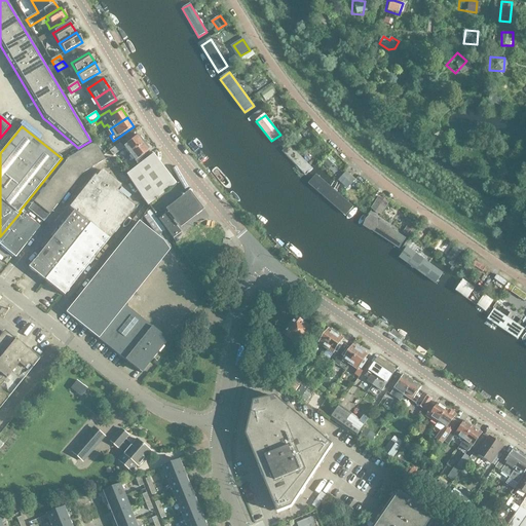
[(138,136),(123,147),(120,143),(109,151),(113,156),(124,148),(129,154),(144,143),(138,136)]
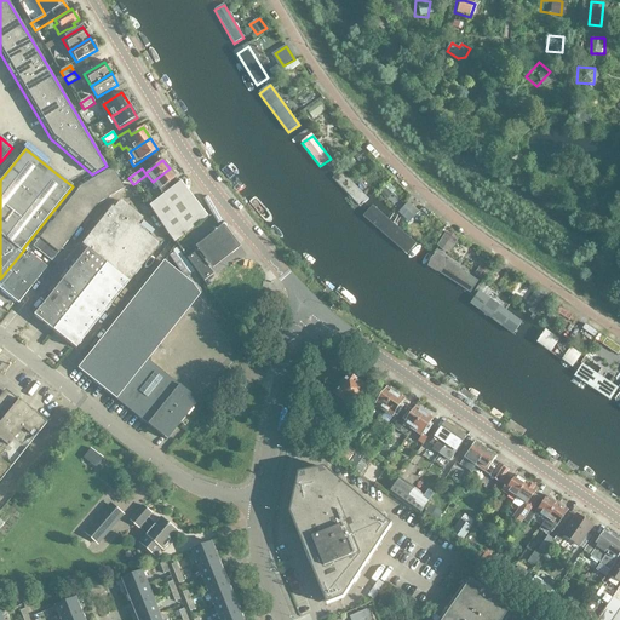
[(80,187),(63,208),(58,206),(55,211),(58,213),(33,246),(51,262),(96,205),(124,188),(112,167),(80,187)]
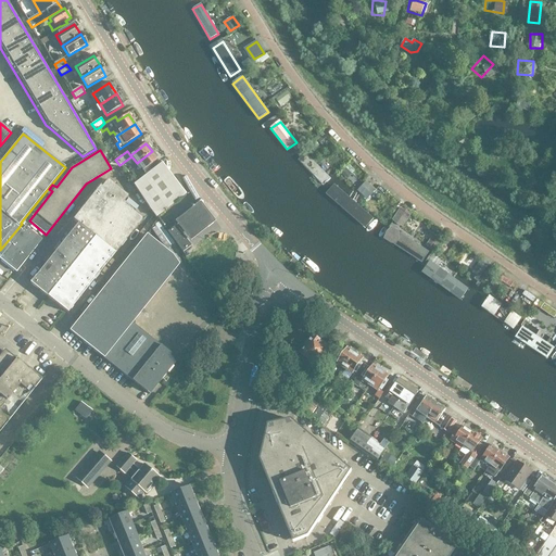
[(152,151),(137,163),(146,175),(160,164),(156,160),(158,159),(152,151)]
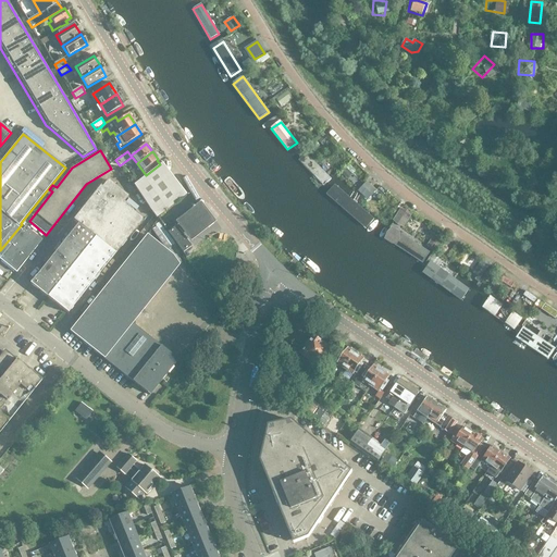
[(334,177),(308,153),(302,160),(327,184),(334,177)]
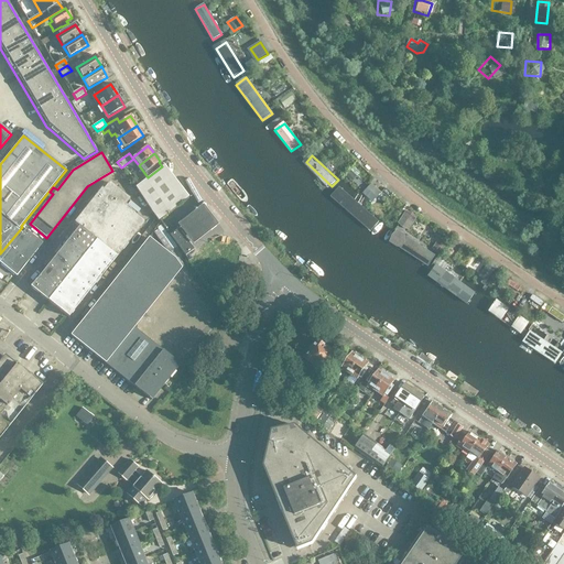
[(162,166),(148,177),(148,179),(136,187),(159,220),(188,197),(164,166),(163,166),(162,166)]
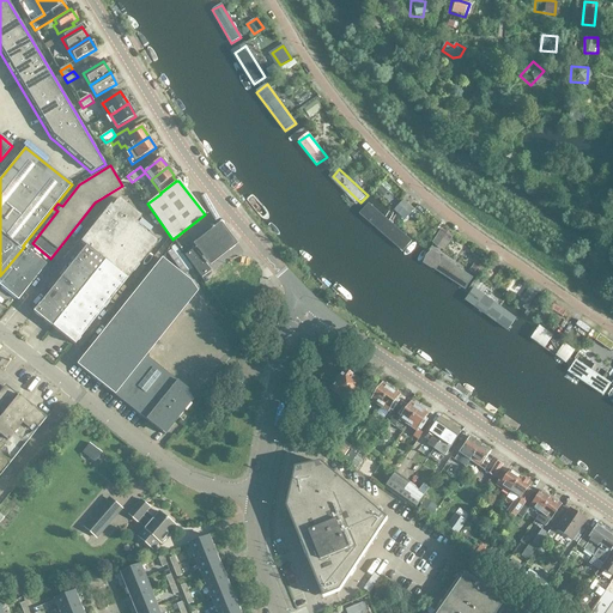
[(103,261),(104,262),(135,225),(141,217),(119,199),(113,206),(110,205),(79,242),(85,247),(103,261)]
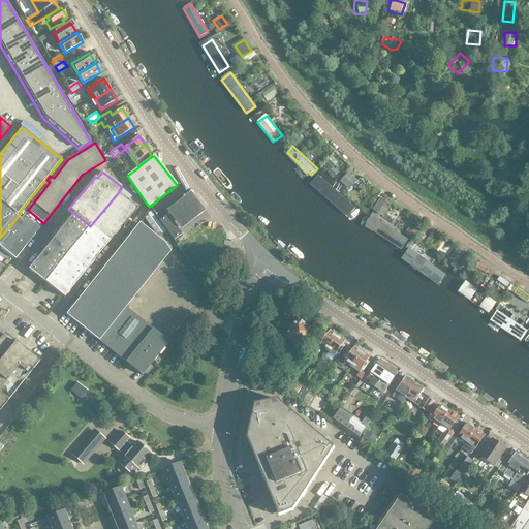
[(348,188),(355,181),(350,176),(342,183),(348,188)]
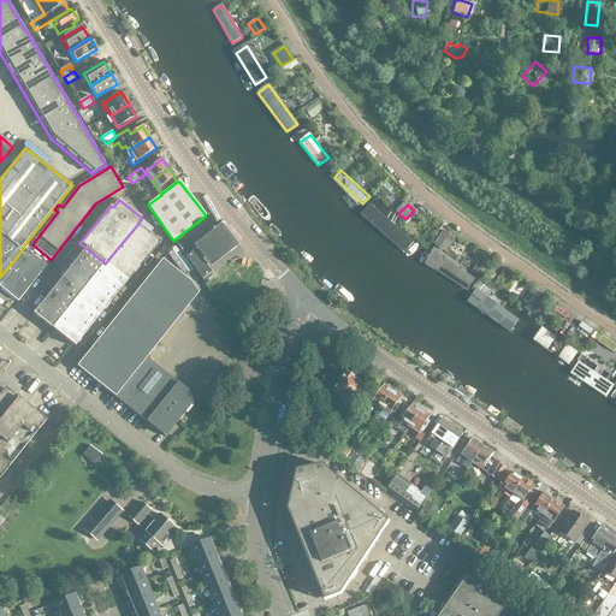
[(425,254),(425,252),(425,250),(425,249),(424,249),(424,248),(422,248),(422,247),(401,229),(384,215),(375,208),(374,207),(373,207),(372,207),(371,208),(369,208),(368,209),(368,211),(367,212),(367,213),(368,215),(372,218),(384,229),(415,255),(416,256),(418,256),(419,258),(420,258),(421,256),(424,255),(425,254)]
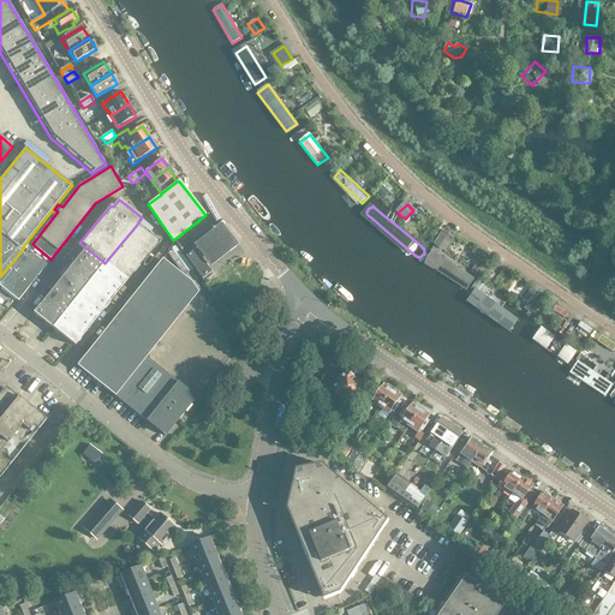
[(222,221),(193,243),(210,264),(239,244),(222,221)]
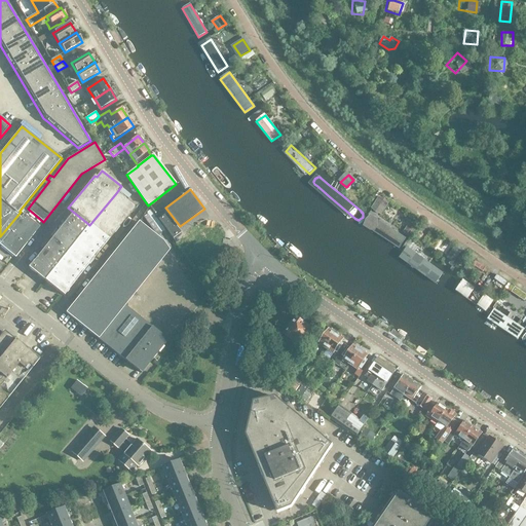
[(69,249),(43,280),(64,296),(135,208),(116,193),(89,225),(88,224),(69,249)]
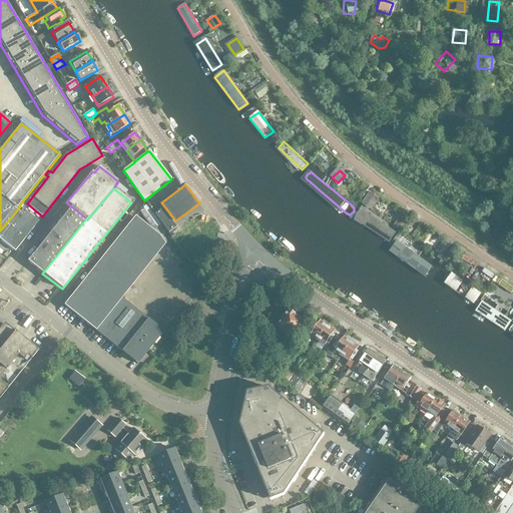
[(364,204),(375,208),(380,194),(369,190),(364,204)]
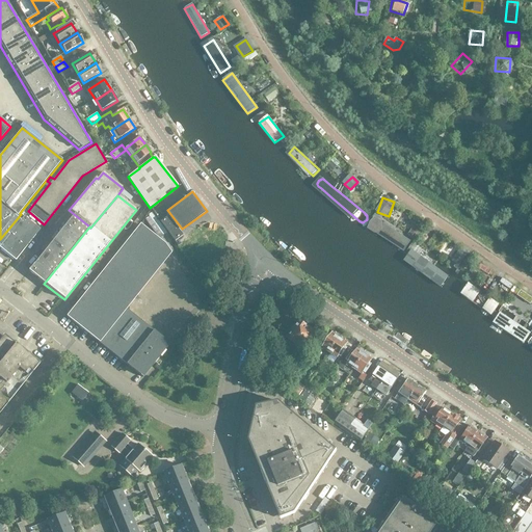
[(41,230),(21,214),(0,239),(0,247),(16,261),(41,230)]
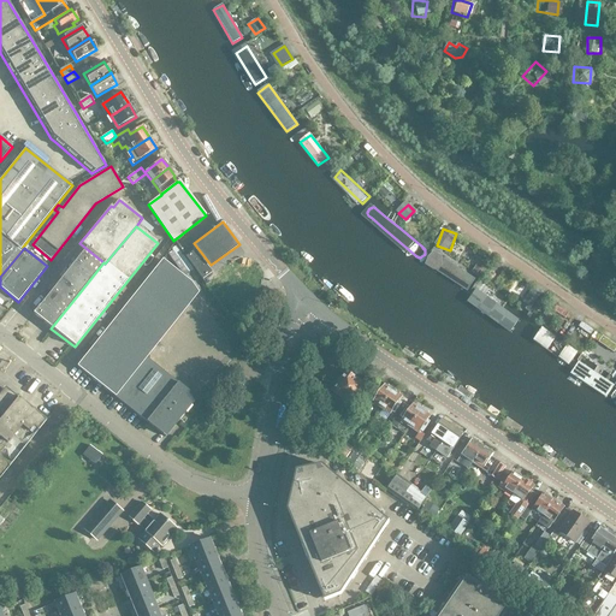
[(86,248),(57,284),(59,286),(65,279),(81,291),(104,262),(86,248)]
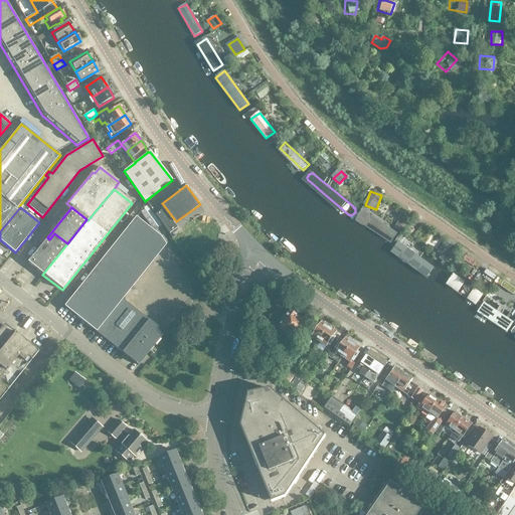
[(155,215),(169,234),(177,228),(163,209),(155,215)]
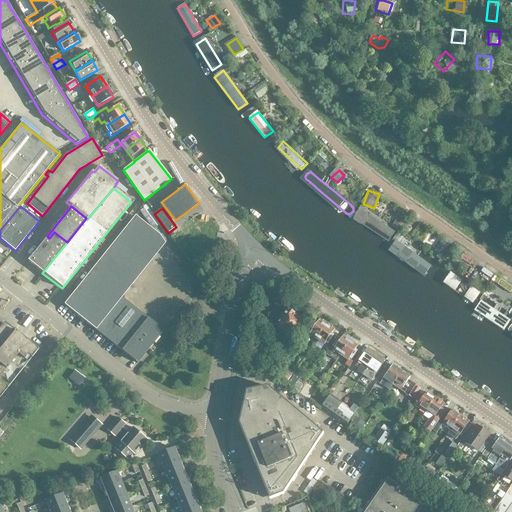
[(367,214),(360,210),(354,220),(360,224),(361,222),(389,240),(393,234),(366,215),(367,214)]
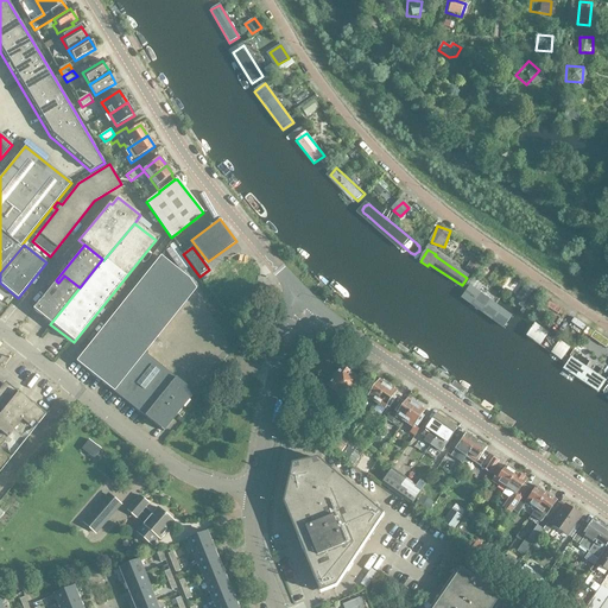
[(76,361),(113,391),(122,399),(163,431),(194,393),(153,361),(144,353),(195,290),(188,280),(160,258),(76,361)]
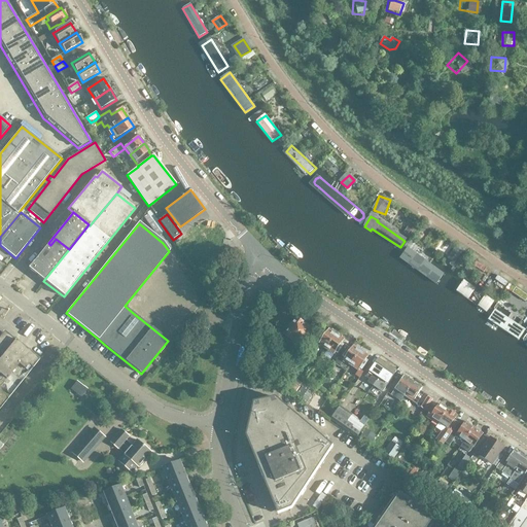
[(48,243),(28,269),(43,281),(69,249),(56,239),(50,245),(48,243)]
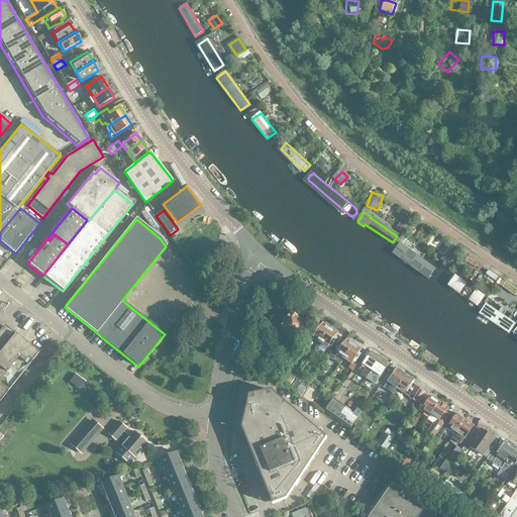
[(449,240),(439,255),(446,261),(456,246),(449,240)]
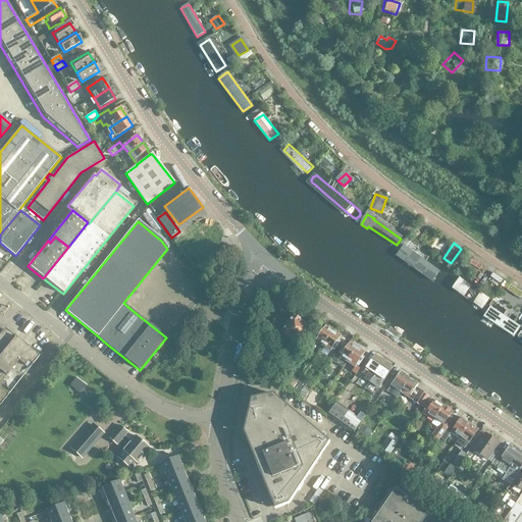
[(403,247),(397,255),(432,281),(438,272),(403,247)]
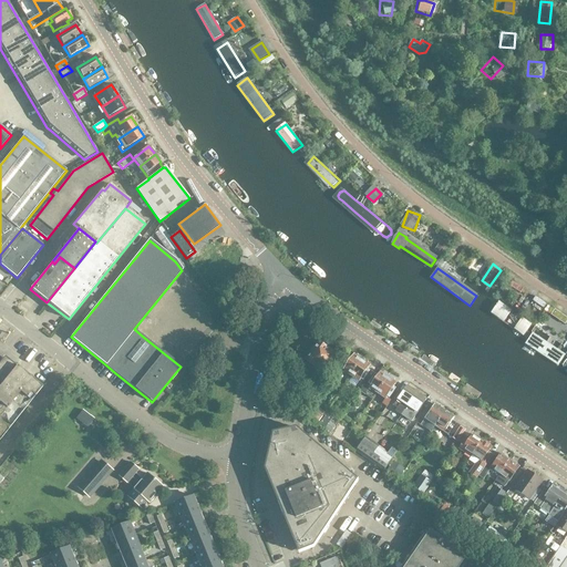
[(493,313),(523,333),(529,325),(498,305),(493,313)]
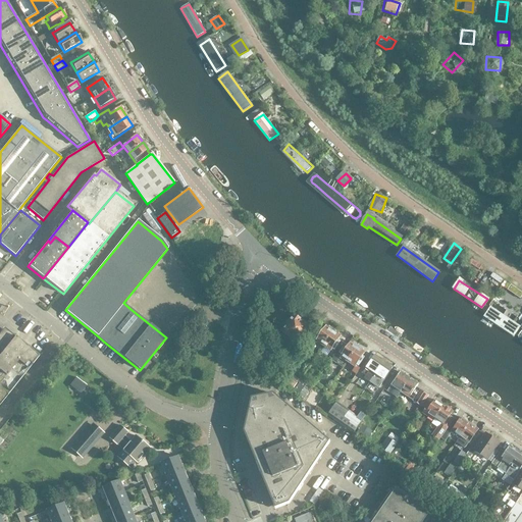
[(490,308),(484,317),(514,336),(520,327),(490,308)]
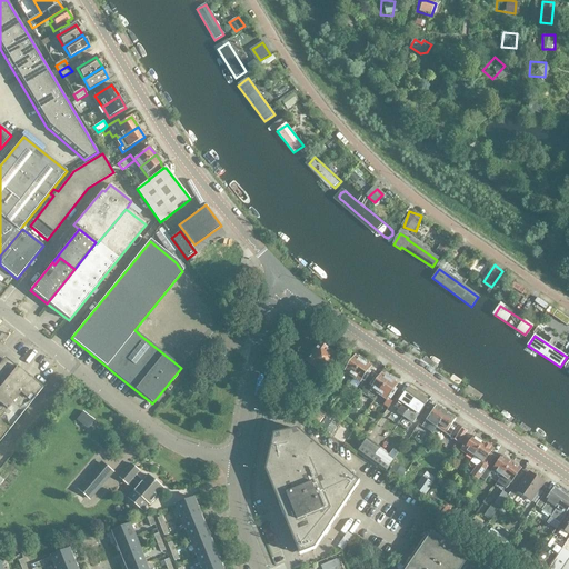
[(326,375),(338,357),(320,343),(307,362),(316,368),(315,370),(319,373),(320,371),(326,375)]
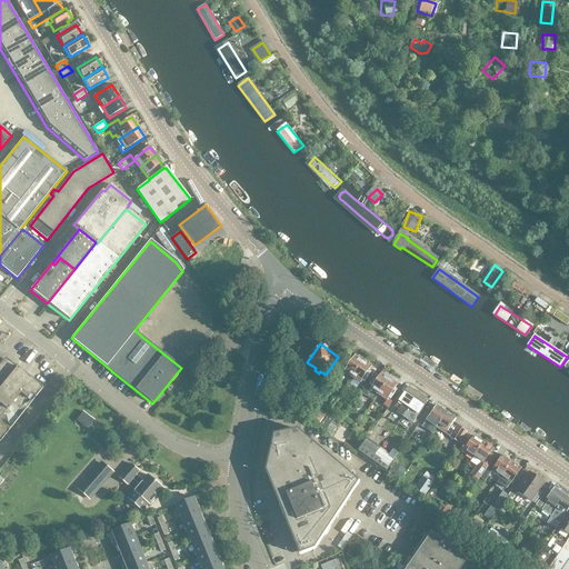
[(285,359),(298,368),(303,359),(290,350),(285,359)]
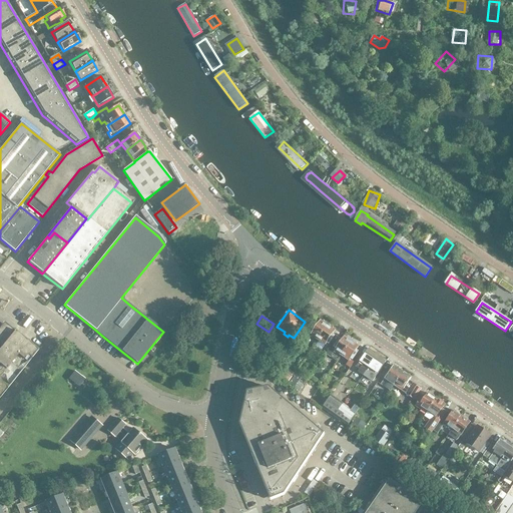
[(316,323),(311,332),(307,338),(309,339),(311,336),(318,341),(328,325),(321,321),(318,325),(316,323)]
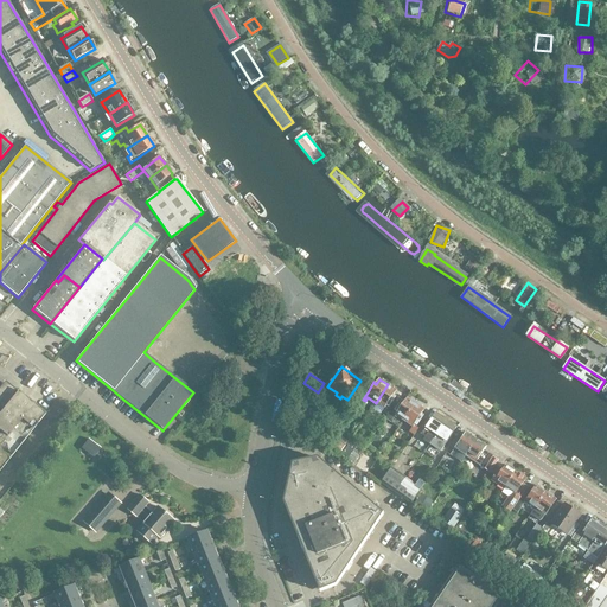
[(0,470),(43,417),(2,384),(0,388),(0,470)]
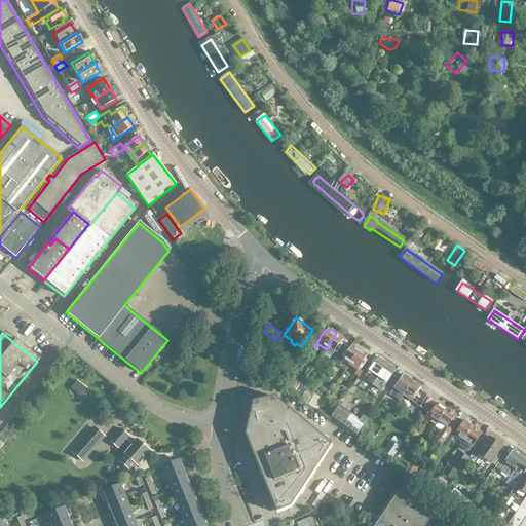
[(344,338),(336,333),(326,349),(331,352),(329,355),(331,358),(333,359),(343,344),(341,343),(344,338)]
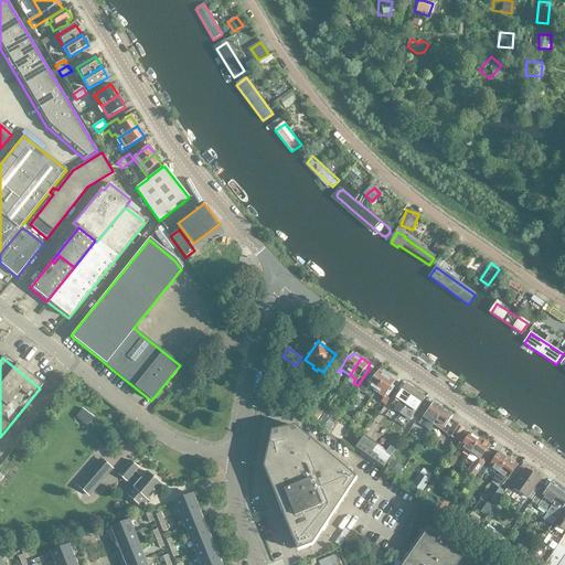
[(374,374),(368,383),(365,381),(359,391),(364,394),(364,393),(372,398),(375,393),(387,376),(380,371),(376,375),(374,374)]
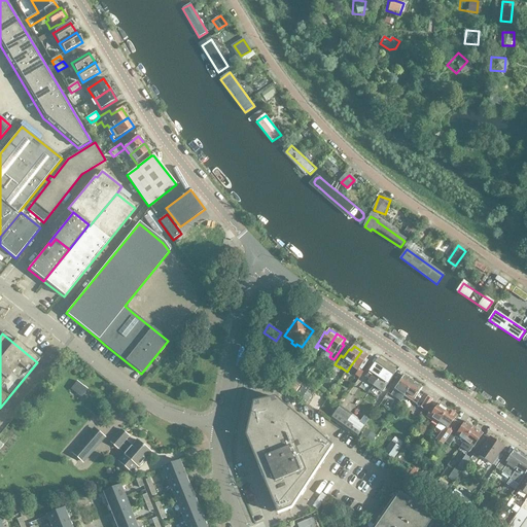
[(369,356),(361,351),(350,366),(358,372),(359,369),(361,371),(367,361),(365,360),(369,356)]
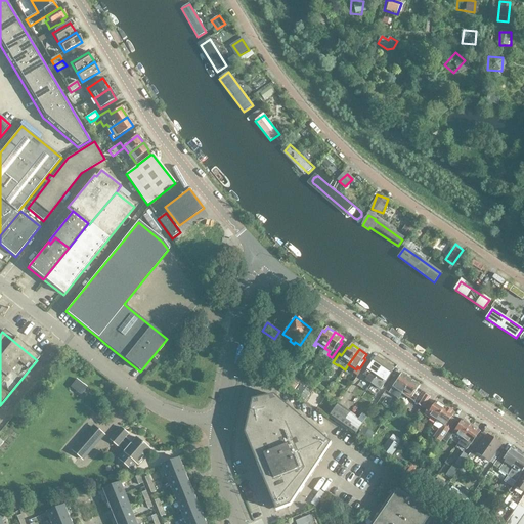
[(370,384),(386,362),(377,356),(364,375),(367,377),(365,381),(370,384)]
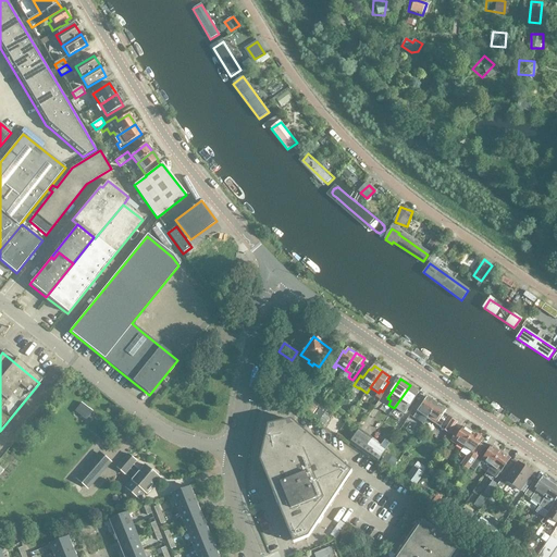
[(306,396),(311,388),(302,382),(297,391),(306,396)]
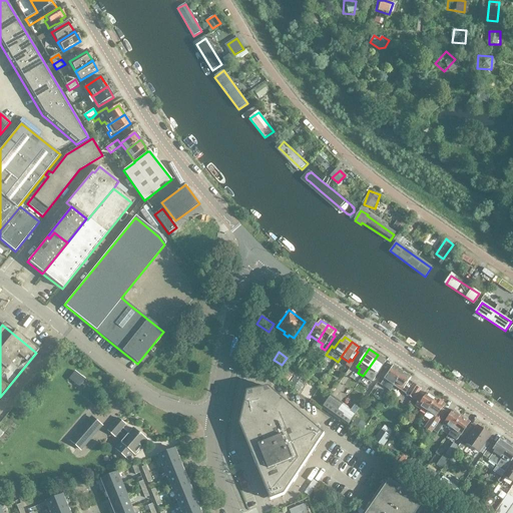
[(386,361),(378,355),(363,376),(369,380),(372,376),(374,378),(386,361)]
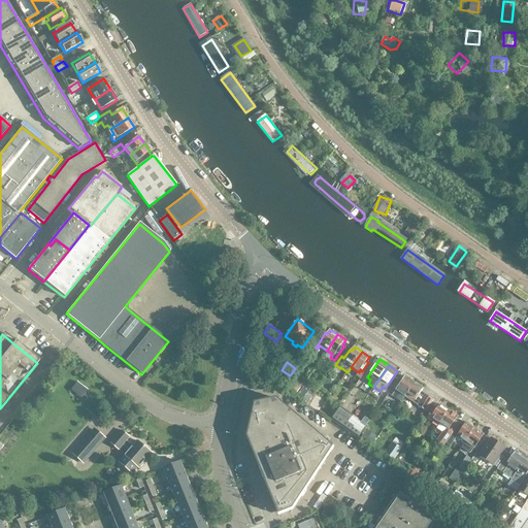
[(396,391),(398,392),(394,397),(401,402),(405,397),(406,397),(416,384),(405,376),(396,391)]
